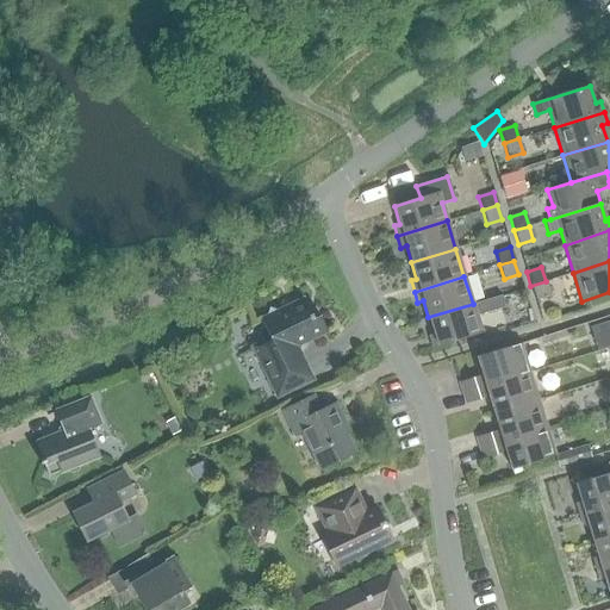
[(535,299),(549,294),(546,281),(530,286),(535,299)]
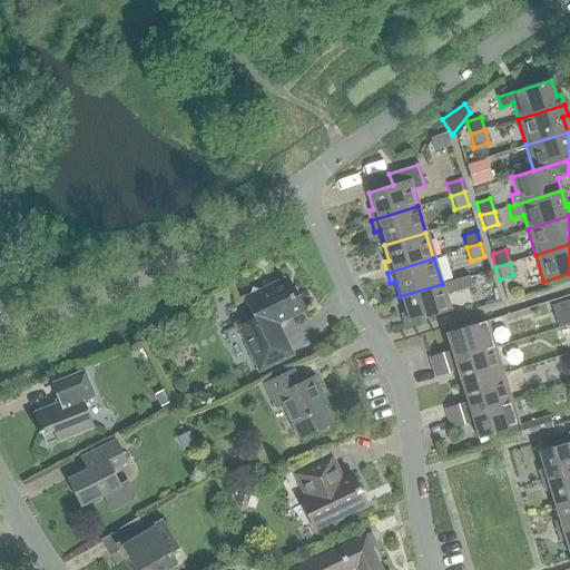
[(442,284),(400,296),(405,312),(400,314),(403,324),(450,311),(445,296),(471,288),(467,277),(442,285),(442,284)]
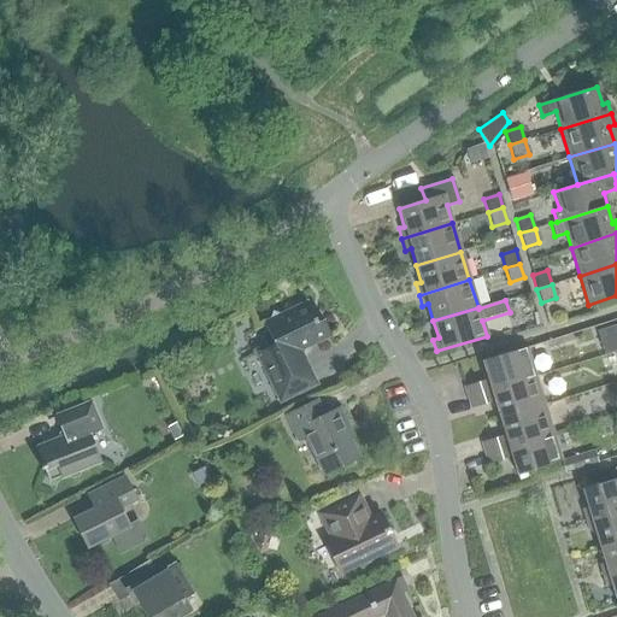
[(272,341),(253,350),(278,401),(316,385),(299,351),(330,335),(322,319),(316,322),(306,301),(263,322),(272,341)]
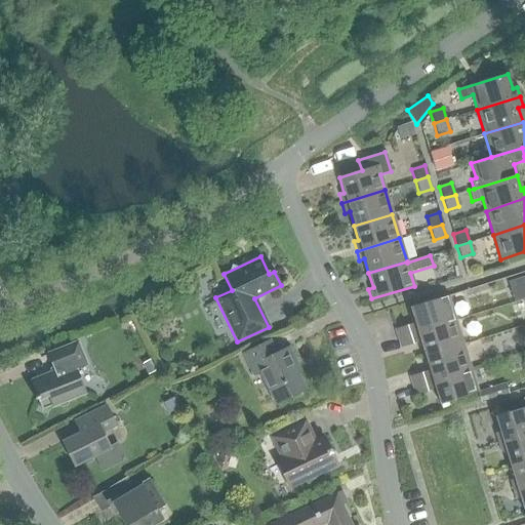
[(524,275),(516,278),(521,297),(524,295),(524,275)]
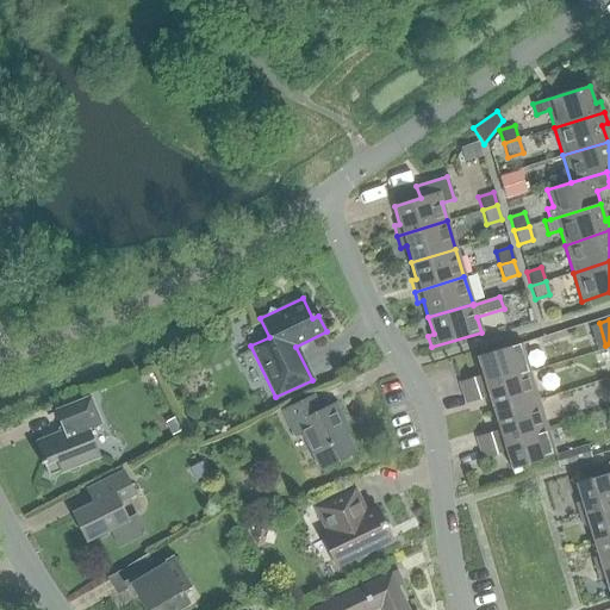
[(461,393),(529,372),(521,344),(475,358),(481,375),(458,383),(461,393)]
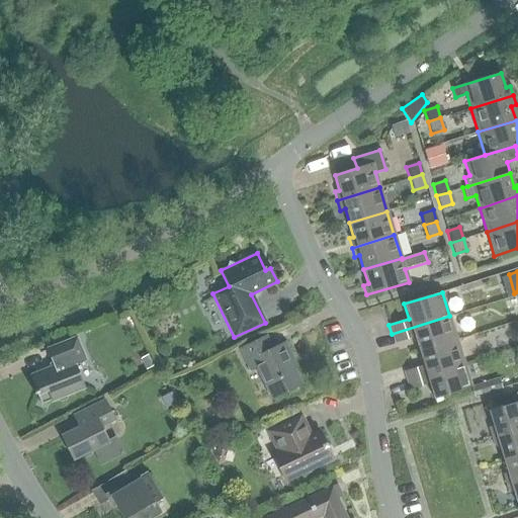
[(456,339),(449,316),(392,334),(395,343),(414,337),(419,351),(456,339)]
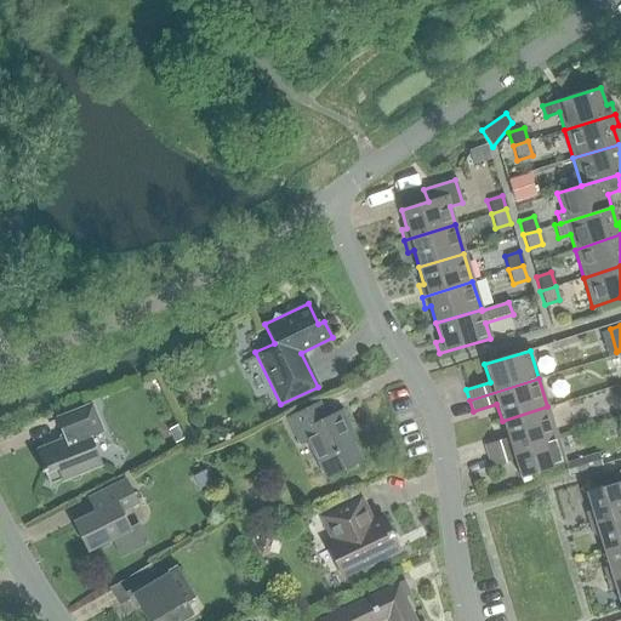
[(324,477),(360,460),(346,431),(349,429),(340,411),(325,419),(318,403),(286,417),(298,443),(307,439),(324,477)]
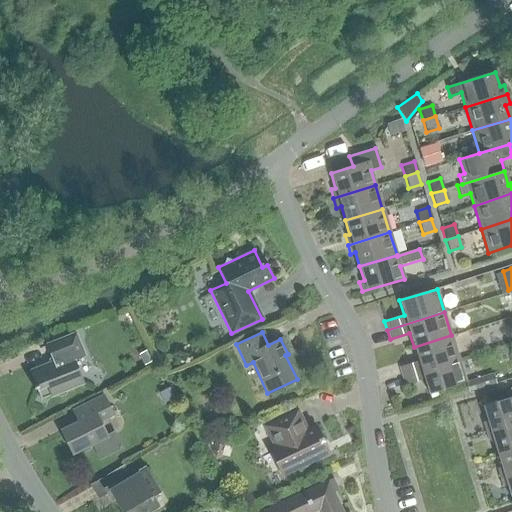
[(458,359),(451,335),(414,347),(418,361),(399,367),(401,376),(458,359)]
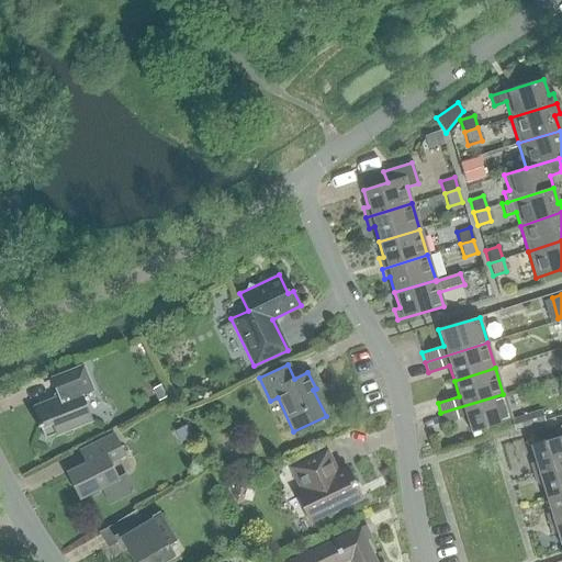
[(80,398),(90,395),(80,370),(49,383),(54,395),(49,404),(31,412),(44,442),(90,424),(80,398)]
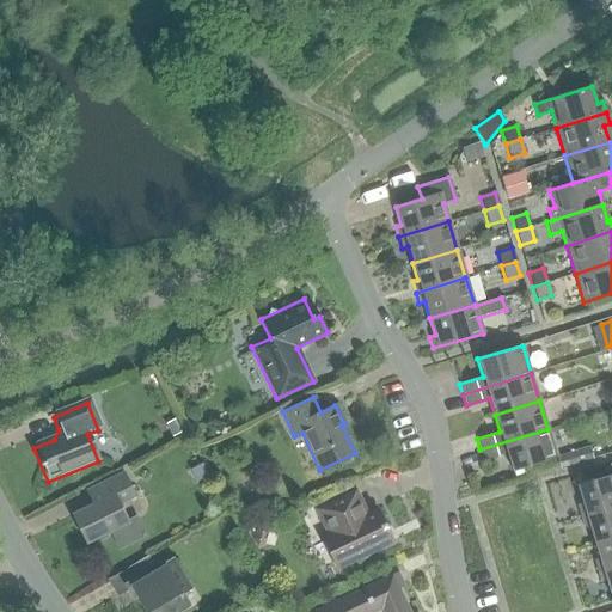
[(557,457),(548,429),(479,450),(483,460),(507,453),(512,471),(557,457)]
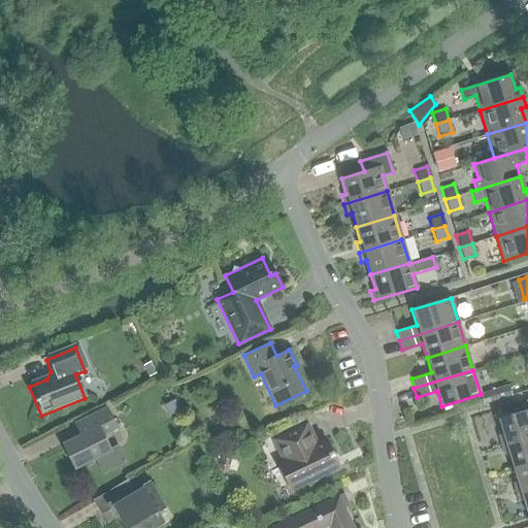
[(508,386),(481,394),(481,395),(480,395),(482,403),(510,395),(508,386)]
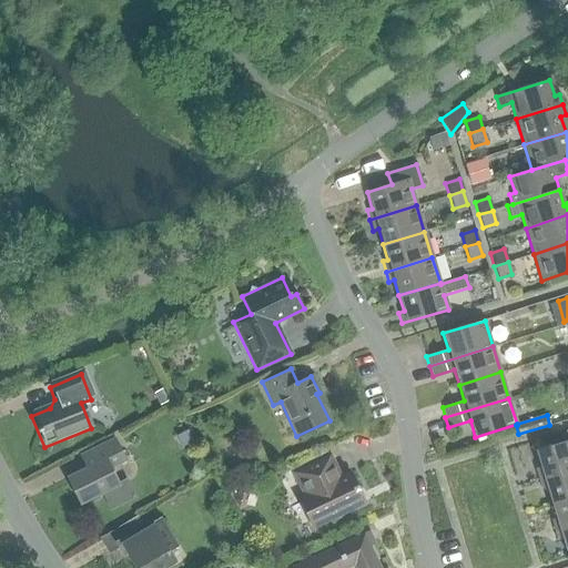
[(185,430),(175,436),(182,449),(192,444),(185,430)]
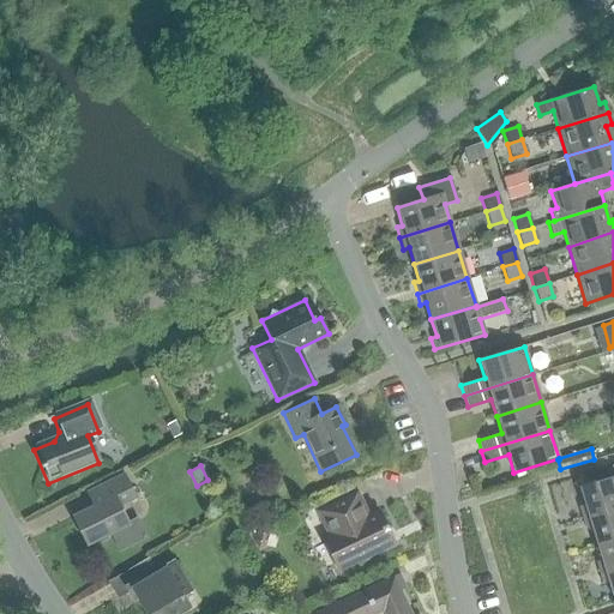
[(613,507),(613,465),(611,468),(613,476),(578,487),(584,505),(578,506),(582,518),(613,507)]
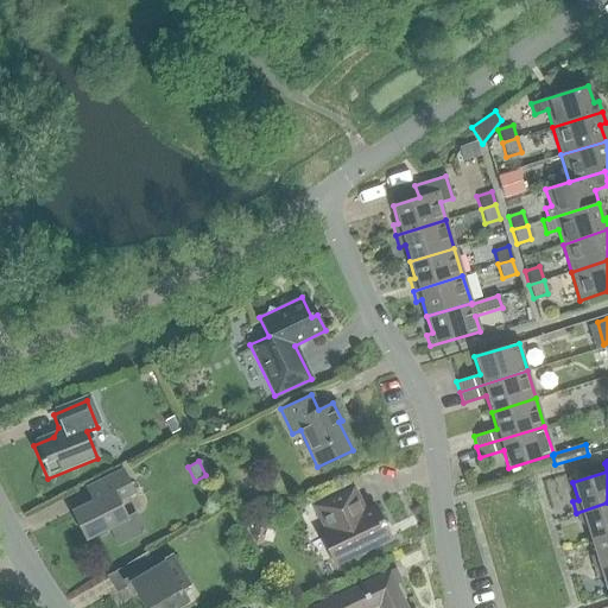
[(84,543),(92,539),(95,540),(106,534),(107,531),(126,521),(116,504),(133,495),(121,473),(93,488),(99,501),(71,515),(84,543)]
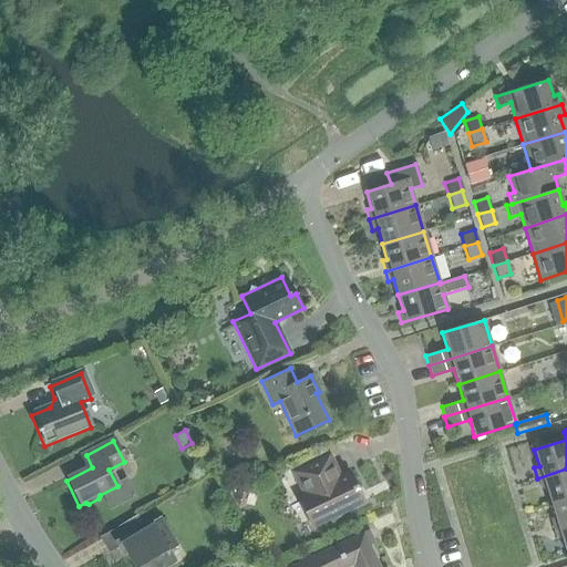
[(351,492),(357,488),(349,472),(339,476),(328,454),(292,472),(303,494),(297,496),(311,526),(358,505),(351,492)]
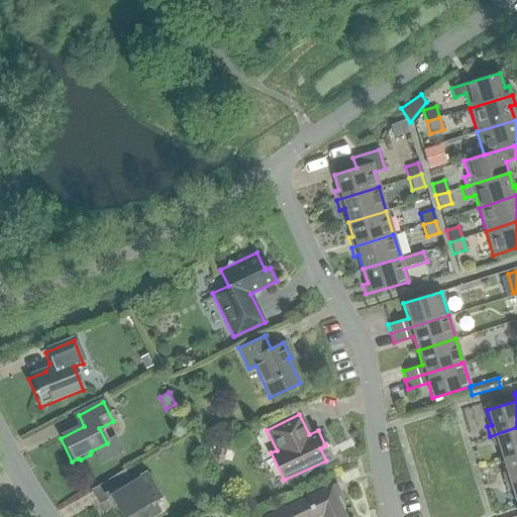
[(497,443),(502,457),(516,452),(516,427),(490,436),(493,445),(497,443)]
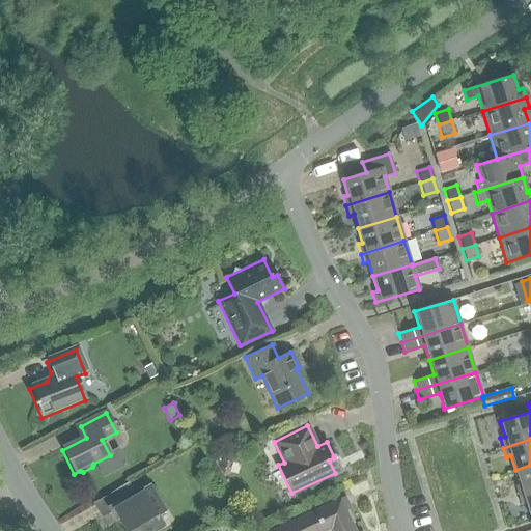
[(231,464),(227,456),(220,460),(218,468),(222,476),(229,471),(231,464)]
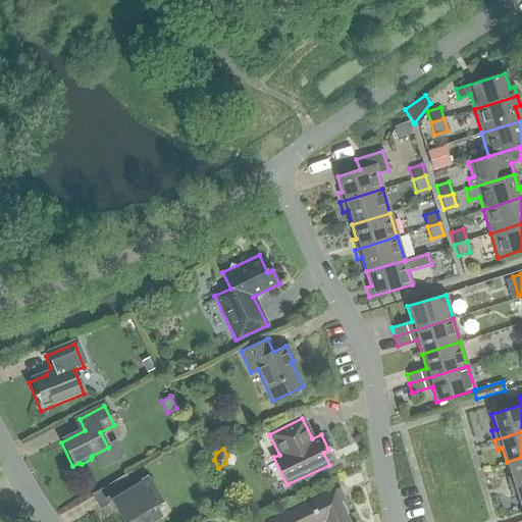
[(506,478),(509,487),(521,482),(521,457),(507,462),(511,476),(506,478)]
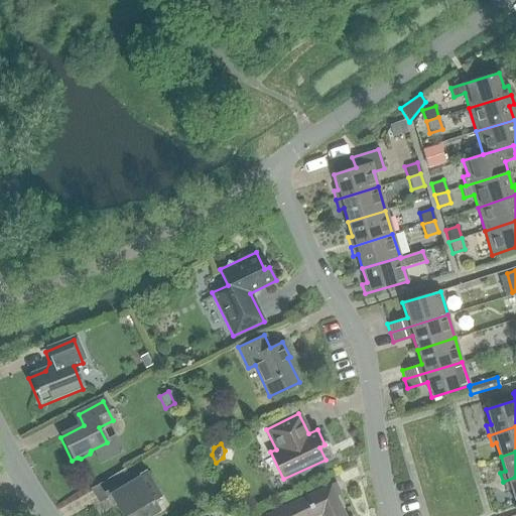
[(159,496),(144,472),(131,480),(124,469),(111,477),(117,488),(108,494),(116,508),(120,515),(149,515),(156,512),(150,502),(159,496)]
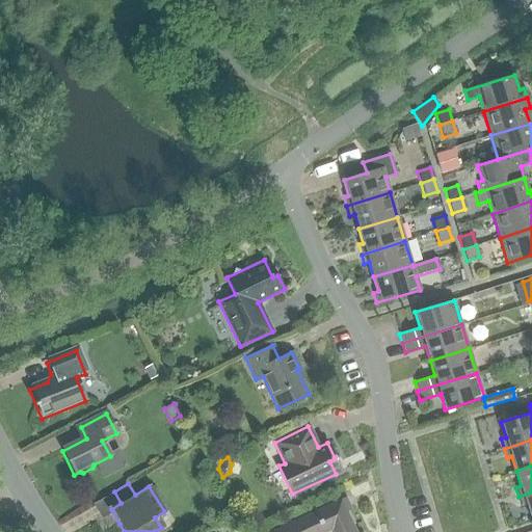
[(531,491),(519,497),(522,506),(527,505),(531,520),(531,491)]
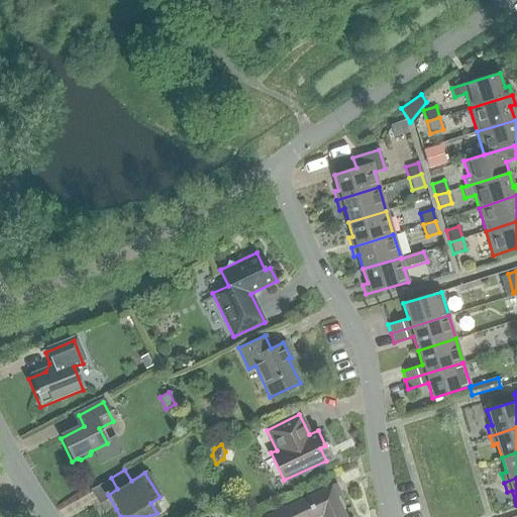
[(322,516),(345,516),(330,486),(264,516),(316,516),(322,515),(322,516)]
